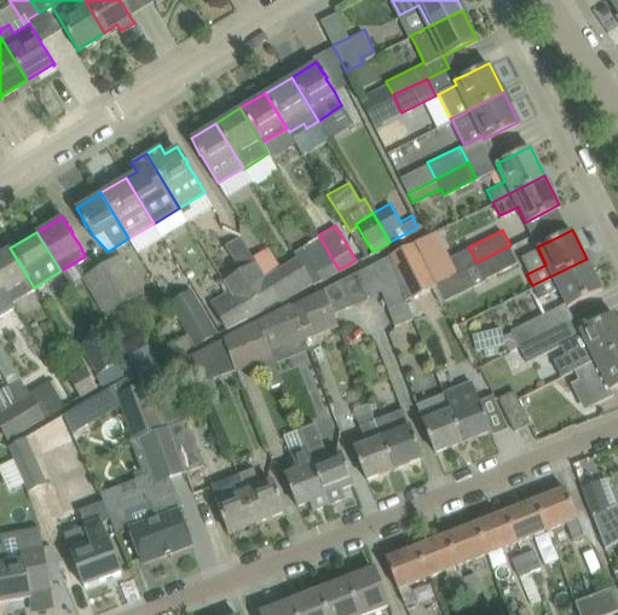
[(311,239),(300,245),(319,280),(339,270),(318,235),(311,239)]
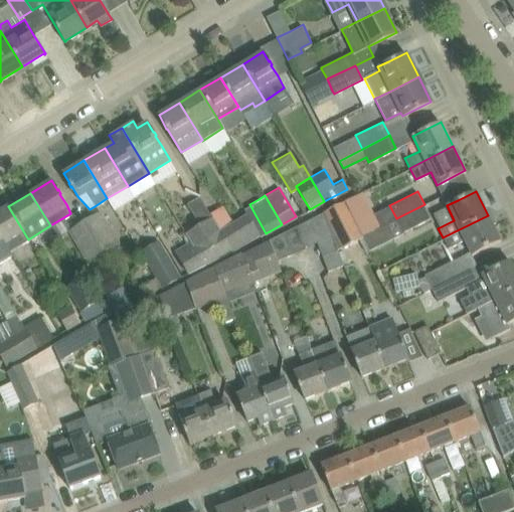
[(344,199),(323,211),(332,234),(337,248),(337,249),(363,236),(362,234),(344,199)]
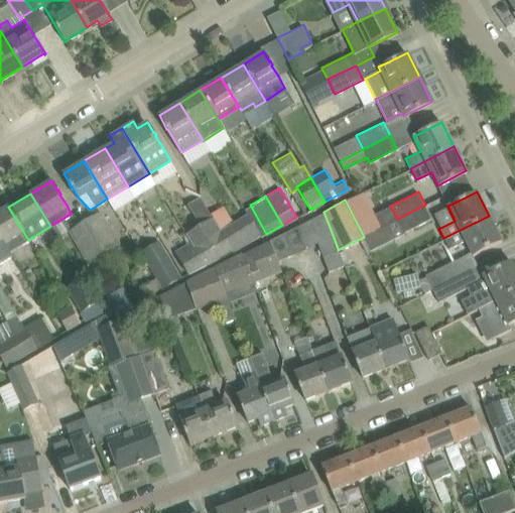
[(381,227),(363,235),(364,237),(369,249),(403,232),(431,218),(425,205),(397,219),(390,222),(381,227)]
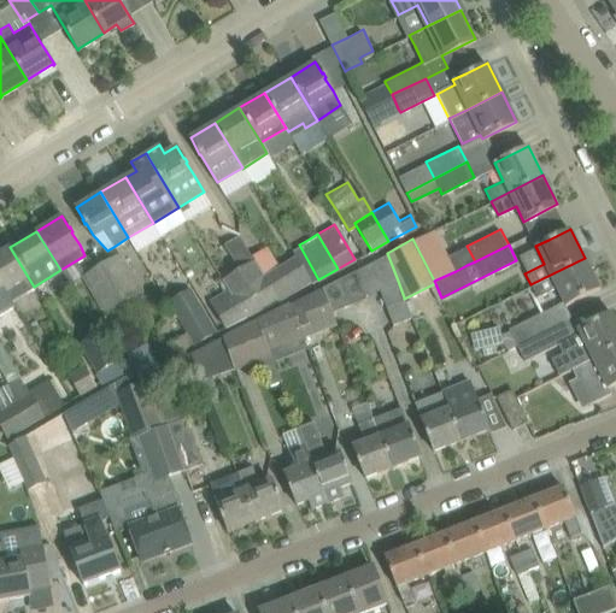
[(0,283),(11,301),(34,287),(10,247),(0,252),(0,283)]
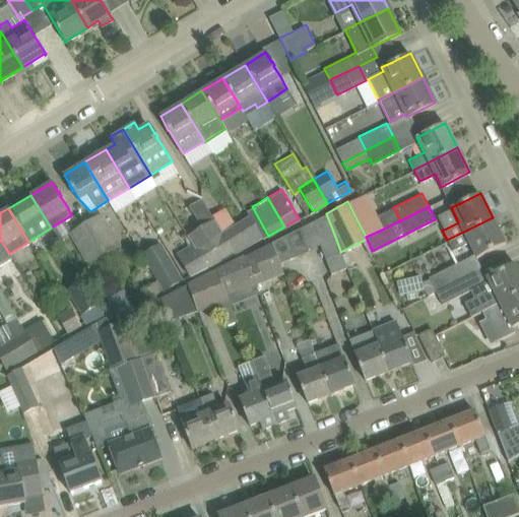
[(101,212),(84,222),(104,253),(120,244),(101,212)]
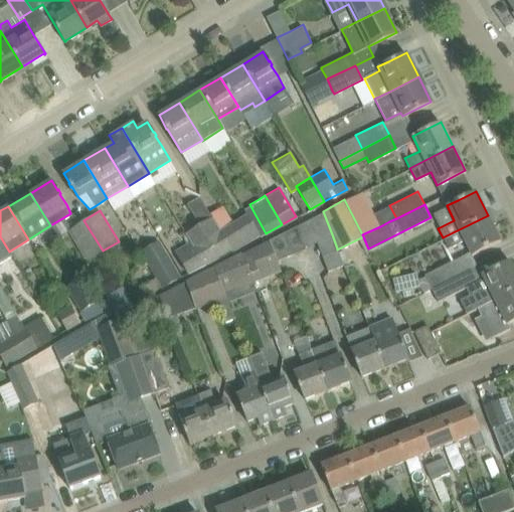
[(323,211),(296,224),(304,245),(332,234),(323,211)]
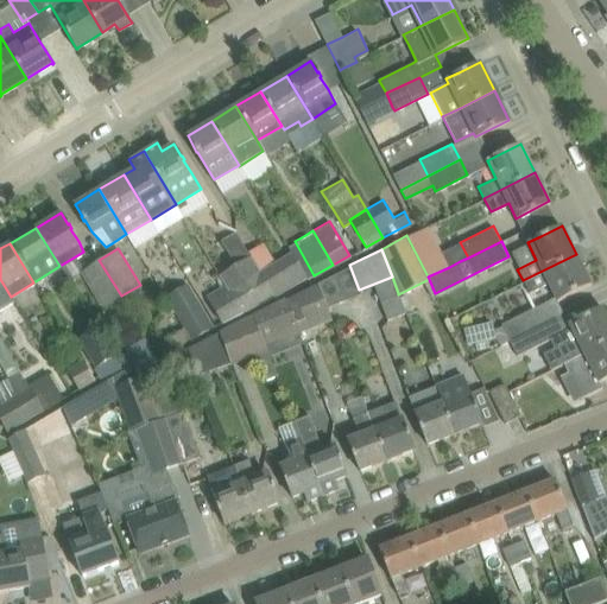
[(259,269),(274,296),(307,277),(290,250),(259,269)]
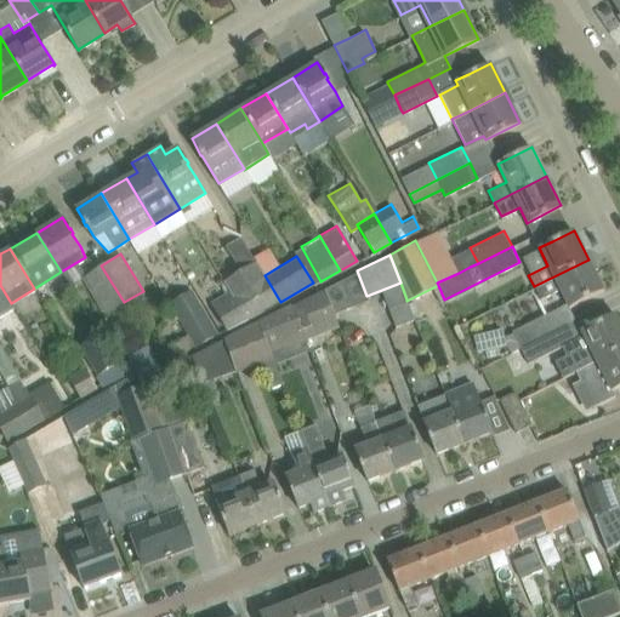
[(589,260),(534,286),(540,298),(559,287),(568,307),(603,289),(589,260)]
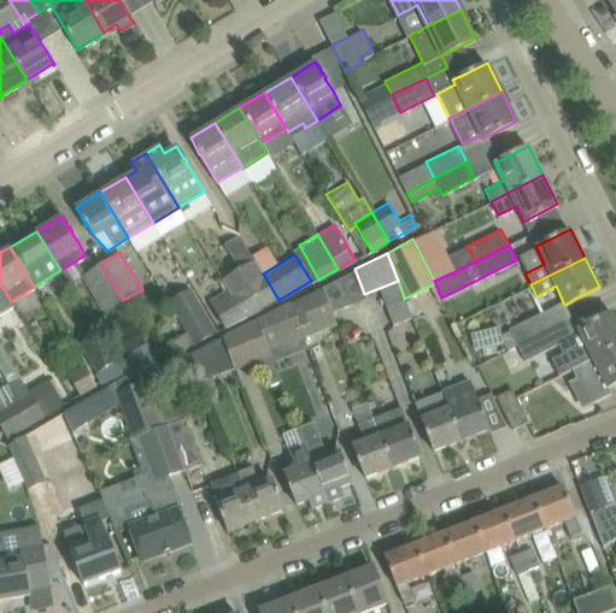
[(279,301),(279,300),(263,273),(262,275),(253,259),(221,278),(227,288),(228,288),(245,316),(276,298),(279,301)]
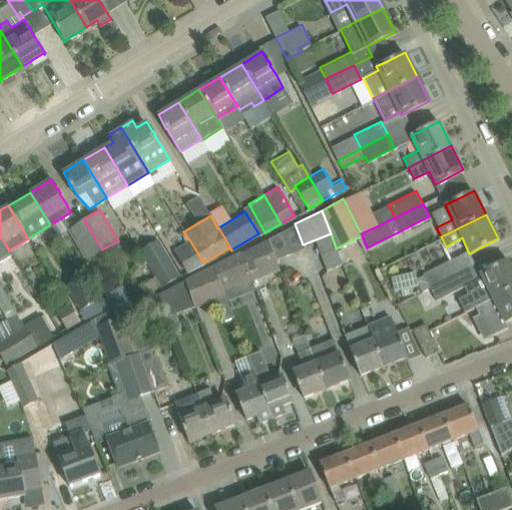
[(83,219),(67,229),(85,260),(102,249),(83,219)]
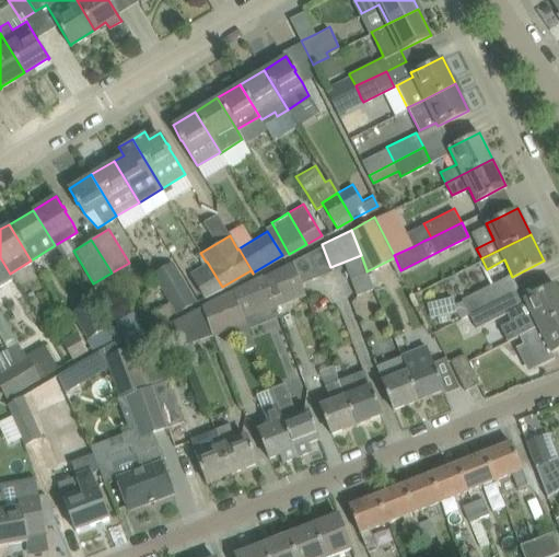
[(322,244),(292,259),(301,282),(332,270),(330,267),(322,244)]
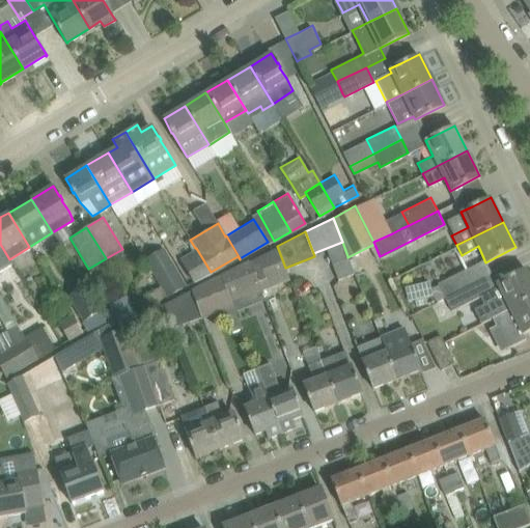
[(0,270),(11,264),(9,259),(0,244),(0,270)]
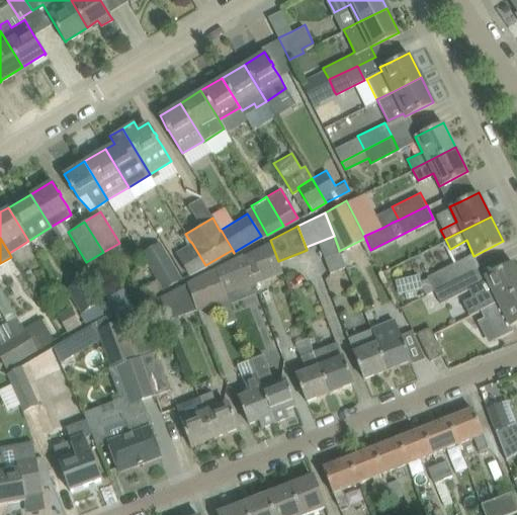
[(270,240),(242,253),(250,272),(265,266),(278,261),(270,240)]
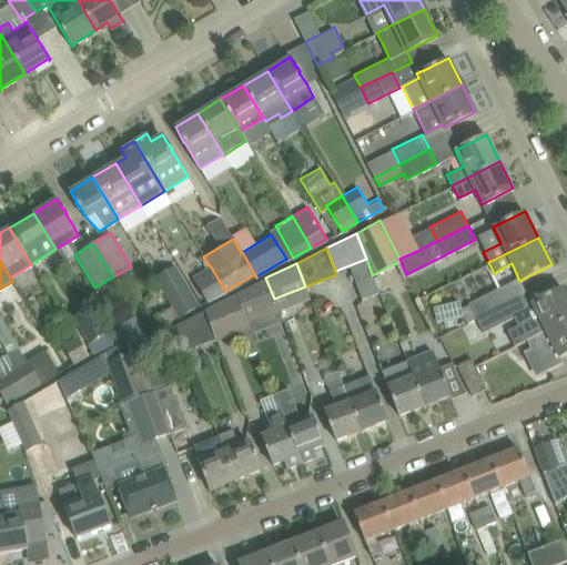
[(206,301),(225,291),(210,265),(209,265),(191,275),(206,301)]
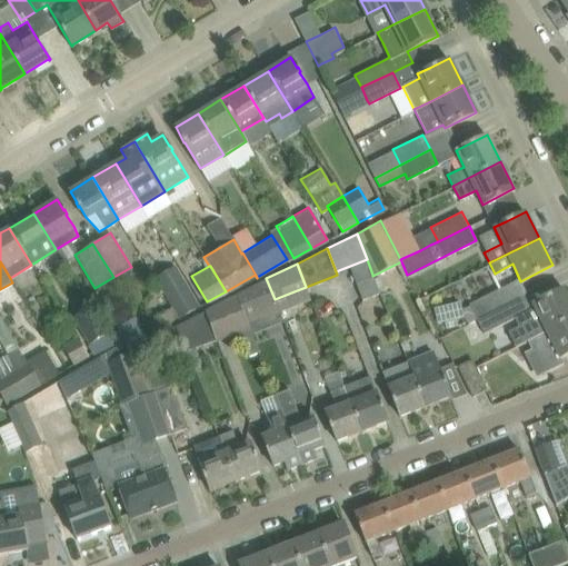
[(181,275),(161,287),(171,304),(179,316),(198,305),(181,275)]
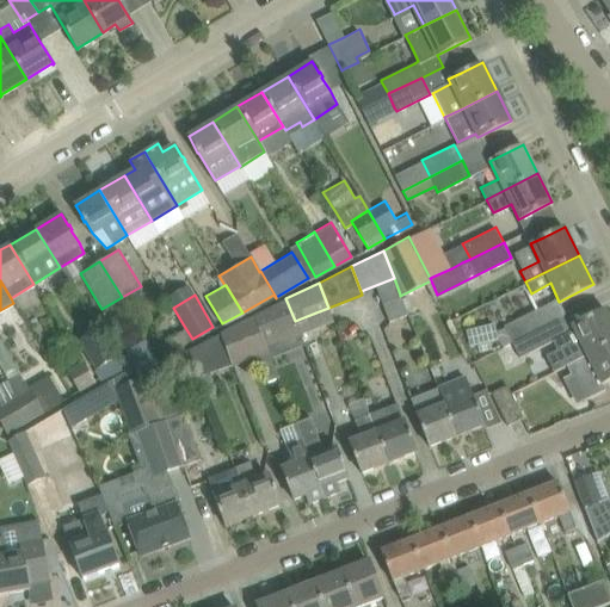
[(400,295),(381,302),(388,321),(407,314),(400,296),(400,295)]
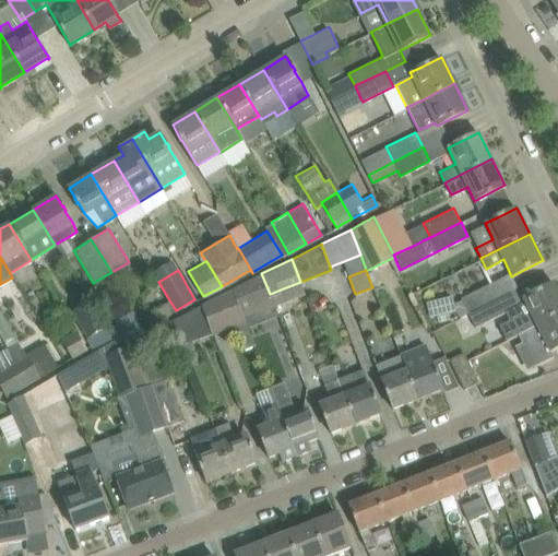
[(261,273),(232,288),(242,317),(274,306),(261,273)]
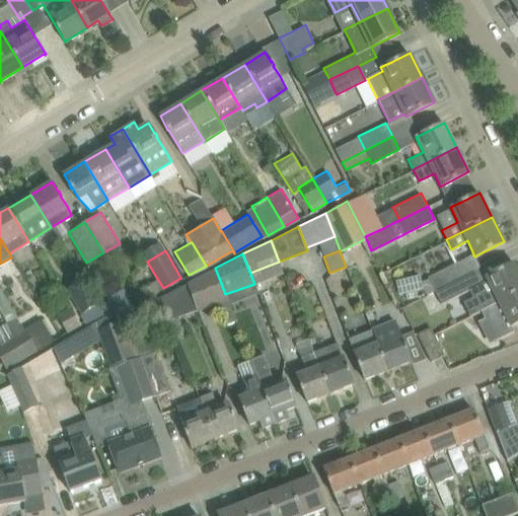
[(434,290),(462,276),(455,262),(427,276),(428,278),(420,282),(426,293),(422,296),(434,290)]
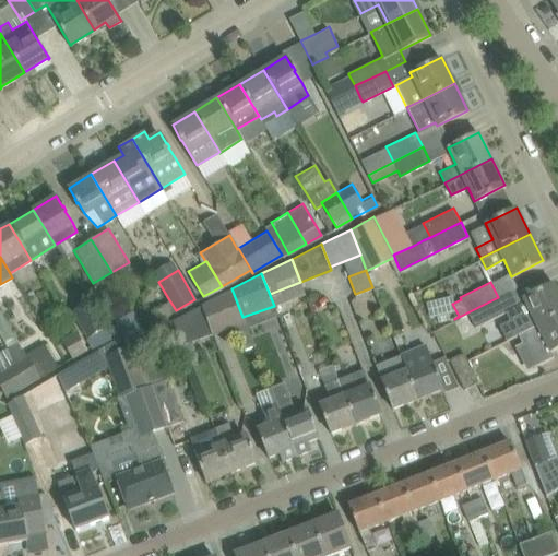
[(518,334),(557,314),(557,291),(554,282),(534,292),(522,298),(503,308),(505,310),(503,310),(508,319),(499,324),(506,339),(518,333),(518,334)]
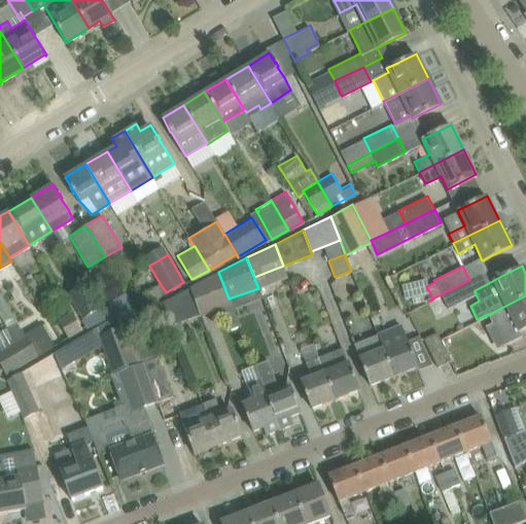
[(217,273),(189,287),(200,313),(219,306),(230,302),(229,299),(218,272),(217,272),(217,273)]
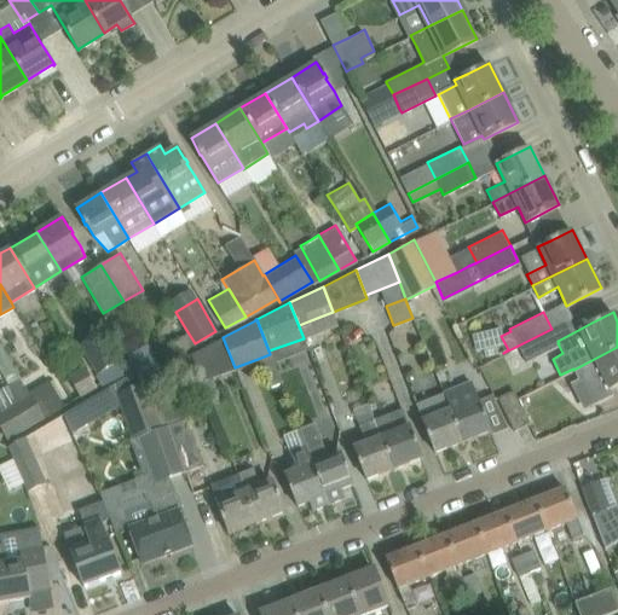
[(559,343),(558,341),(552,329),(518,346),(525,360),(558,343),(559,343)]
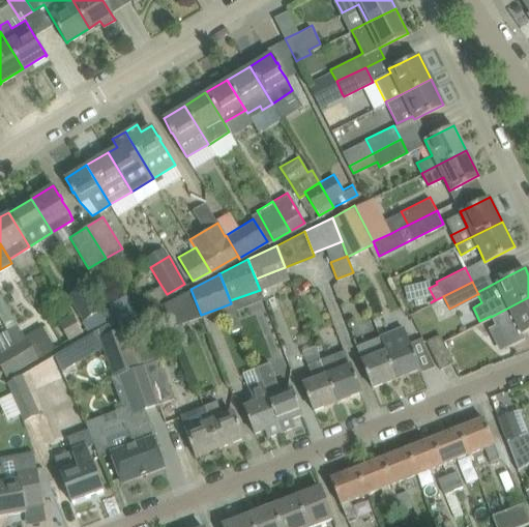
[(159,283),(131,300),(138,311),(167,294),(159,283)]
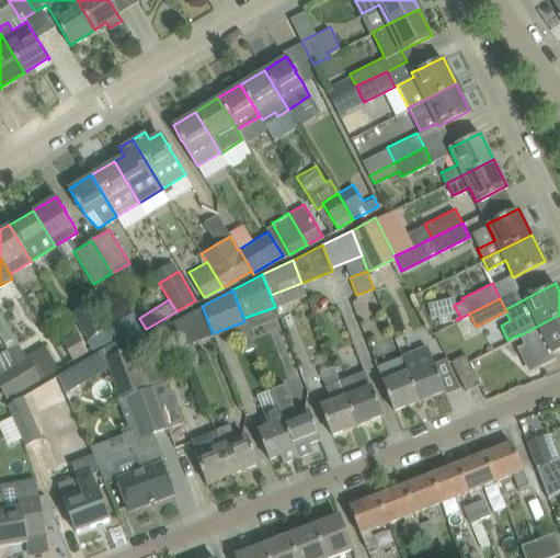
[(89,302),(71,311),(87,339),(104,329),(89,302)]
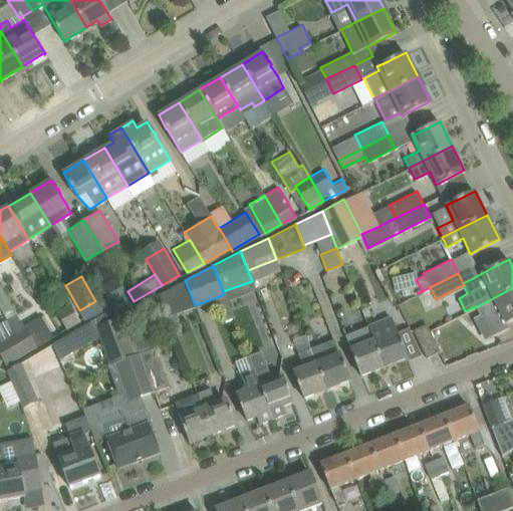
[(185,280),(158,294),(159,297),(174,335),(183,331),(176,312),(195,305),(185,280)]
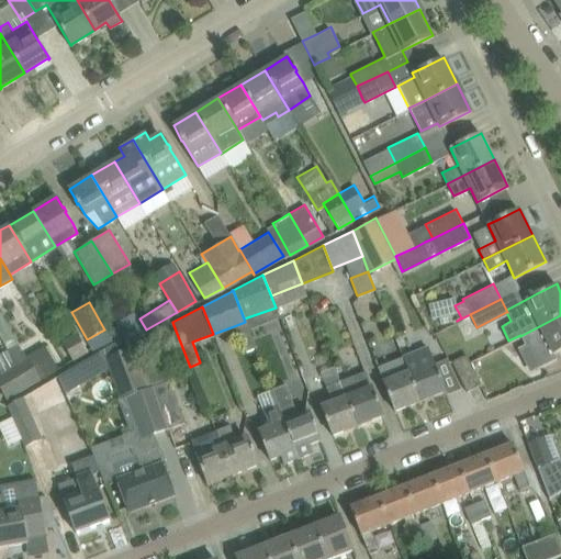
[(134,310),(115,323),(116,324),(124,336),(126,335),(127,339),(146,331),(146,330),(139,319),(134,310)]
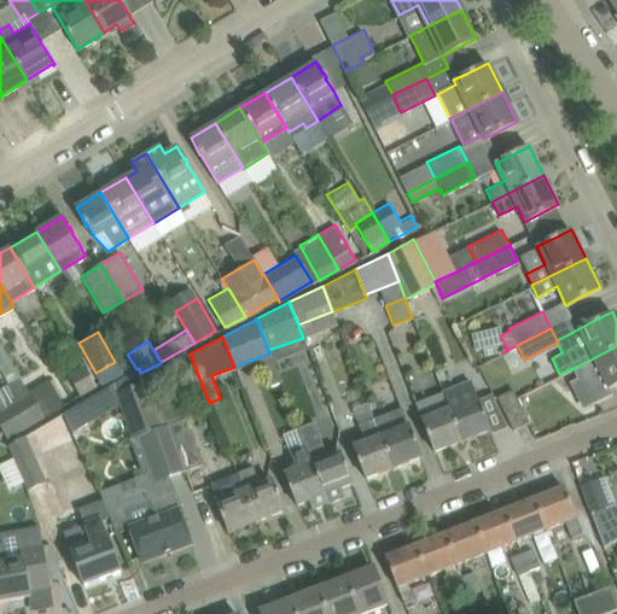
[(616,346),(572,369),(577,378),(570,384),(591,404),(612,393),(609,387),(616,382),(616,346)]
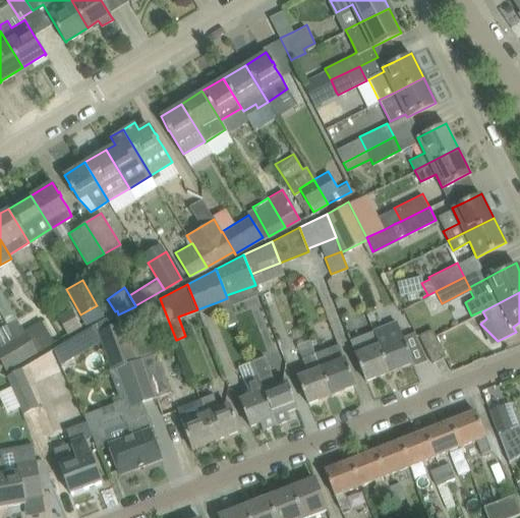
[(56,315),(67,333),(80,325),(70,307),(56,315)]
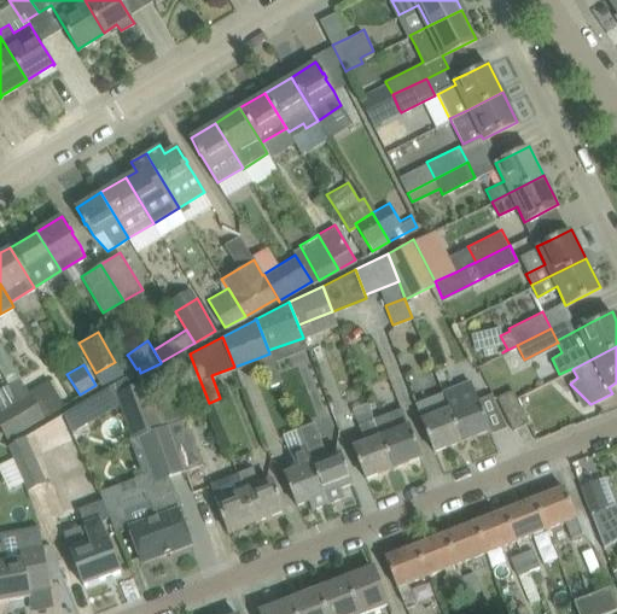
[(47,378),(27,390),(29,393),(38,408),(58,396),(47,378)]
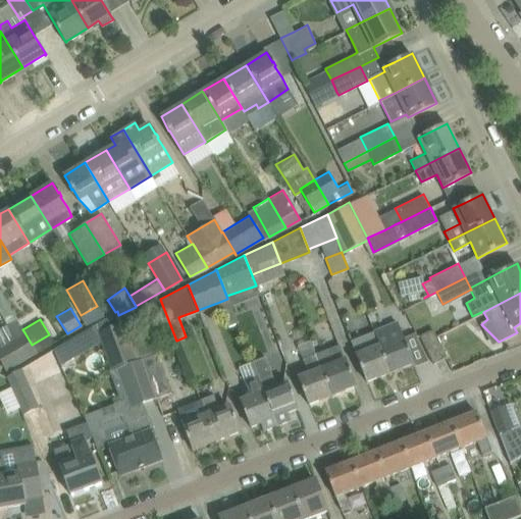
[(99,330),(97,331),(100,339),(112,369),(117,367),(133,405),(140,403),(144,401),(156,397),(141,358),(139,359),(125,325),(123,321),(99,330)]
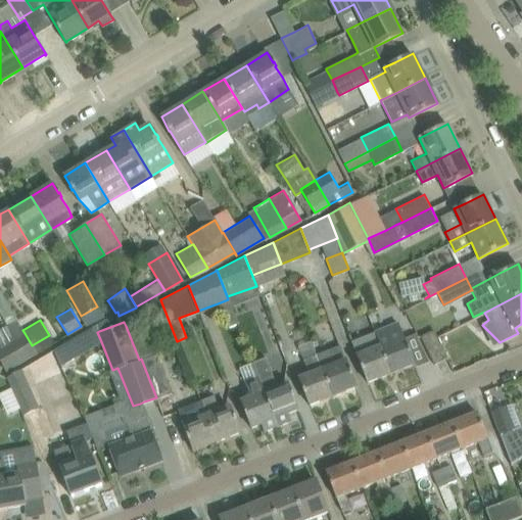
[(409,347),(408,347),(397,322),(374,331),(390,372),(414,363),(410,351),(411,351),(409,347)]
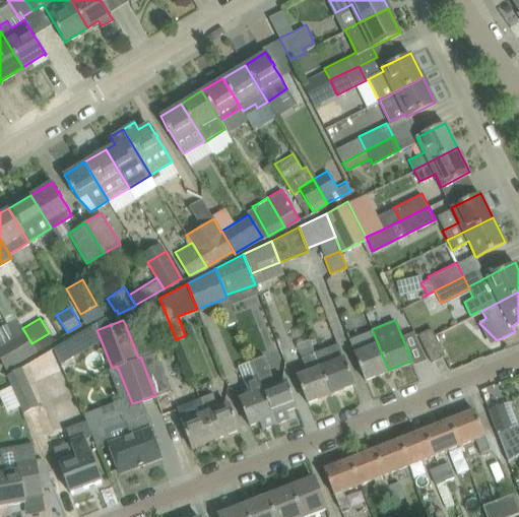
[(96,330),(99,329),(95,321),(53,346),(61,360),(100,337),(96,330)]
